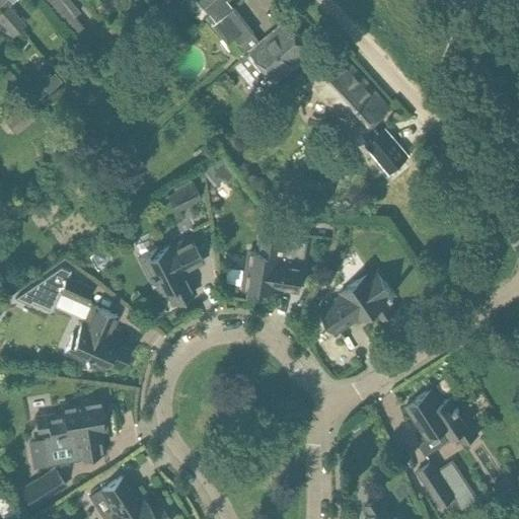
[(0,0),(0,8),(1,10),(2,11),(8,6),(9,5),(11,3),(8,0),(0,0)]
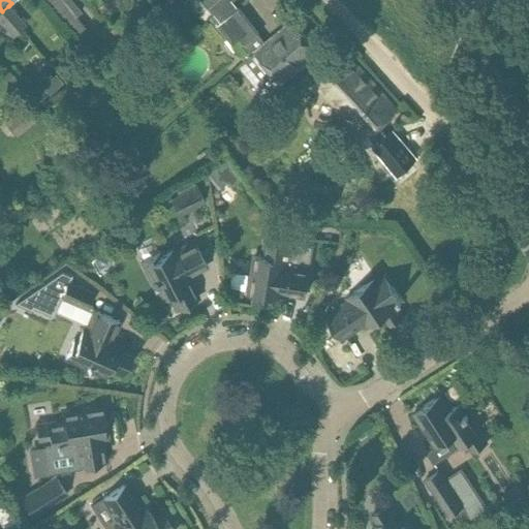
[(82,12),(70,0),(38,0),(90,59),(91,58),(101,51),(103,49),(76,17),(82,12)]
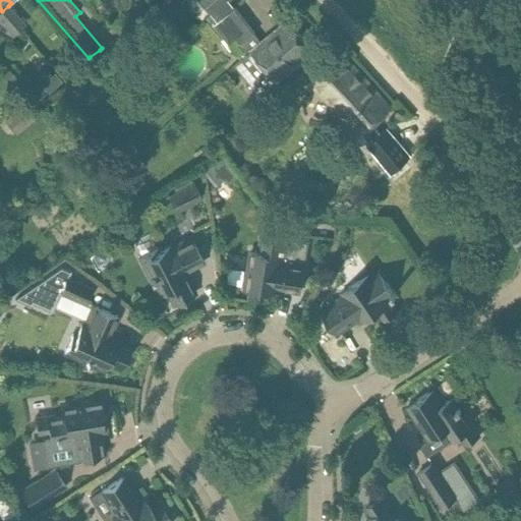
[(262,96),(299,63),(314,50),(289,21),(263,44),(228,3),(231,0),(199,0),(198,2),(211,16),(208,19),(242,61),(236,66),(262,96)]
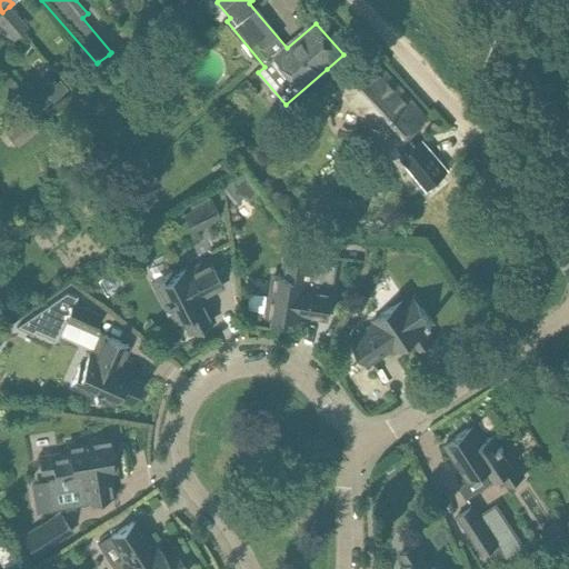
[(1,11),(0,11),(0,25),(3,28),(10,21),(17,16),(18,15),(10,6),(9,7),(2,12),(1,11)]
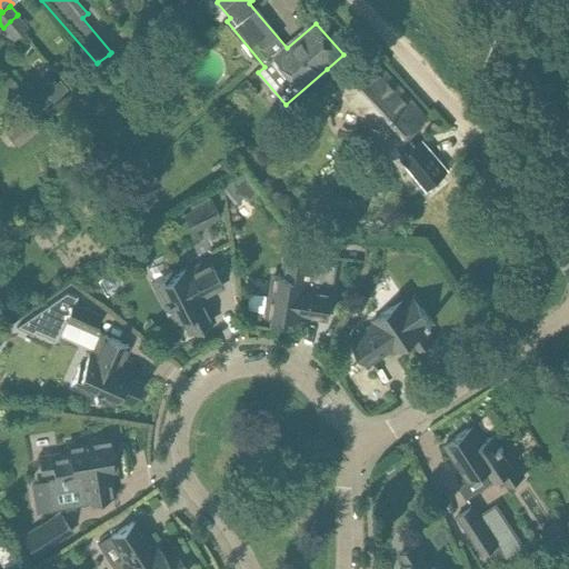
[(3,28),(13,39),(20,32),(28,25),(18,15),(17,16),(10,21),(3,28)]
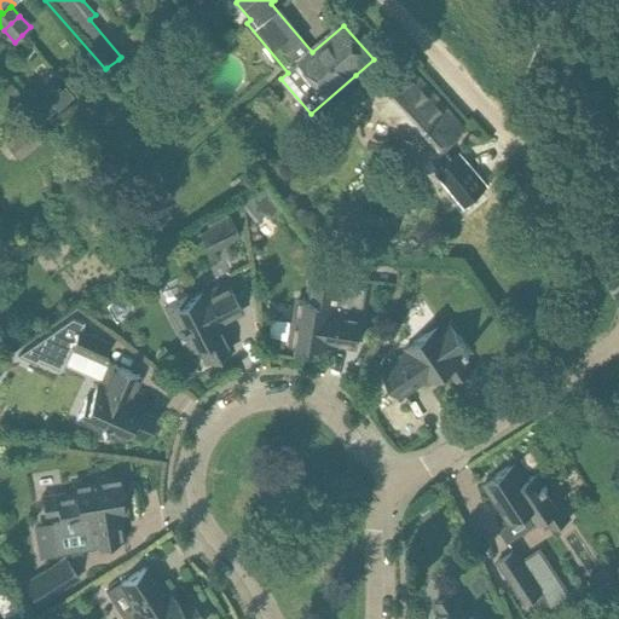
[(427,161),(445,145),(464,128),(406,65),(368,96),(427,161)]
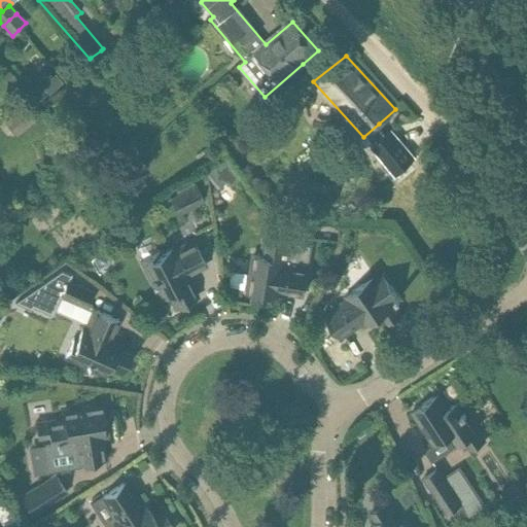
[(55,73),(41,85),(48,94),(62,81),(55,73)]
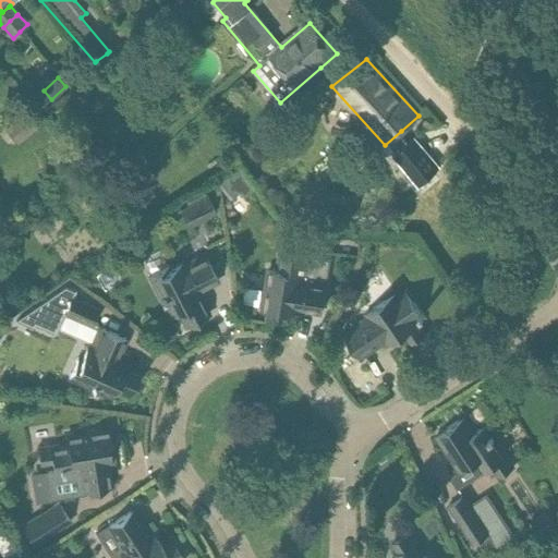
[(3,128),(16,144),(44,122),(31,106),(3,128)]
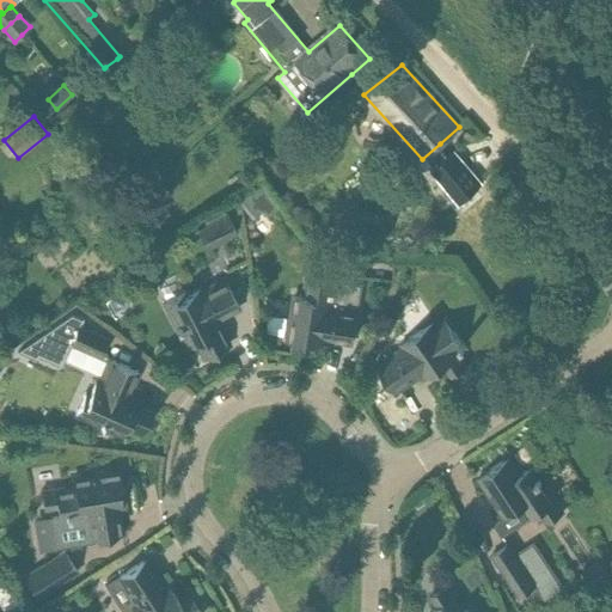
[(237,233),(227,214),(226,215),(224,210),(212,216),(214,221),(196,230),(206,249),(237,233)]
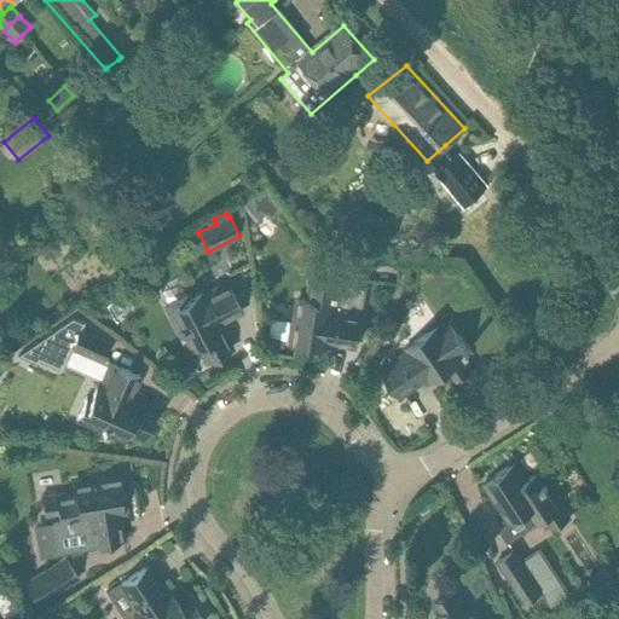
[(351,230),(351,246),(371,247),(372,231),(351,230)]
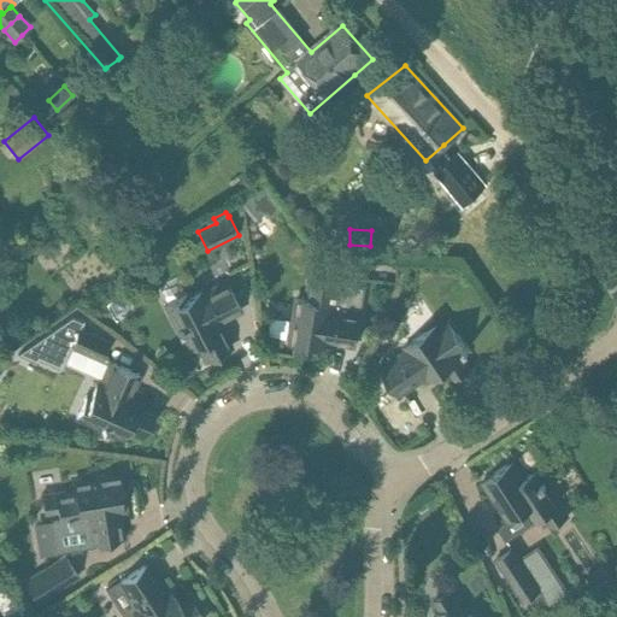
[(365,287),(339,283),(323,281),(323,280),(310,277),(307,288),(309,288),(307,298),(298,297),(289,345),(313,348),(315,344),(328,346),(329,342),(356,346),(365,287)]
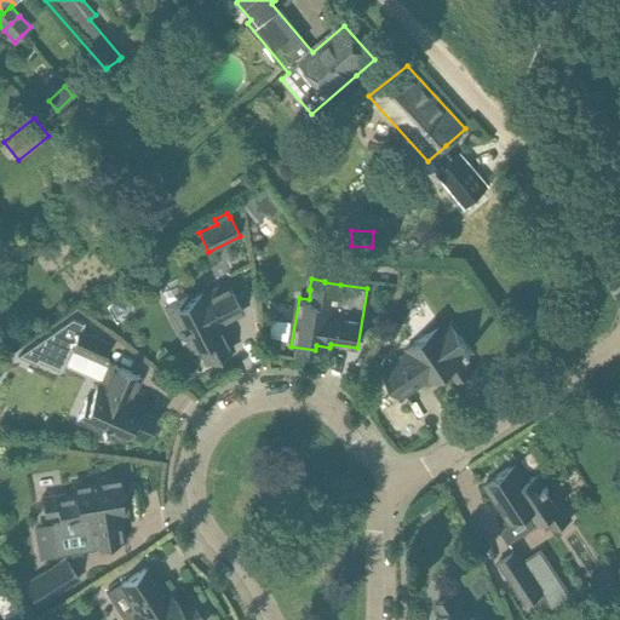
[(242,311),(231,291),(228,283),(204,296),(202,292),(189,298),(187,294),(166,305),(189,352),(197,348),(206,363),(233,350),(222,331),(220,332),(217,325),(242,311)]
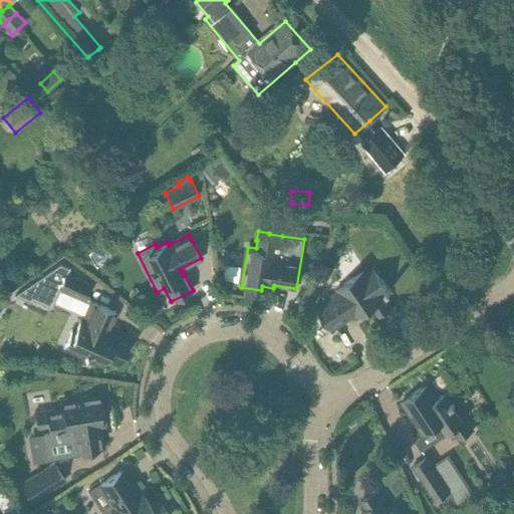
[(59,264),(15,295),(31,302),(32,299),(51,308),(54,302),(85,315),(83,321),(79,320),(74,331),(71,329),(63,347),(84,357),(103,365),(106,358),(119,364),(130,342),(112,334),(112,336),(106,333),(116,312),(97,304),(92,301),(92,300),(86,298),(92,285),(66,273),(68,268),(59,264)]
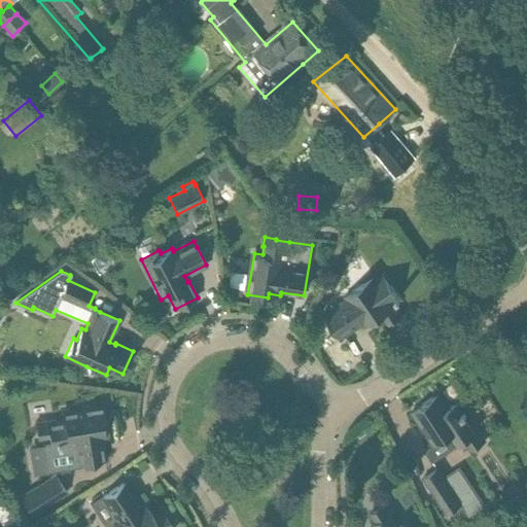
[(374,276),(346,295),(348,300),(324,316),(340,338),(363,322),(365,324),(372,320),(373,322),(382,315),(388,325),(401,316),(394,305),(393,306),(391,303),(396,299),(397,300),(400,297),(384,275),(377,280),(374,276)]
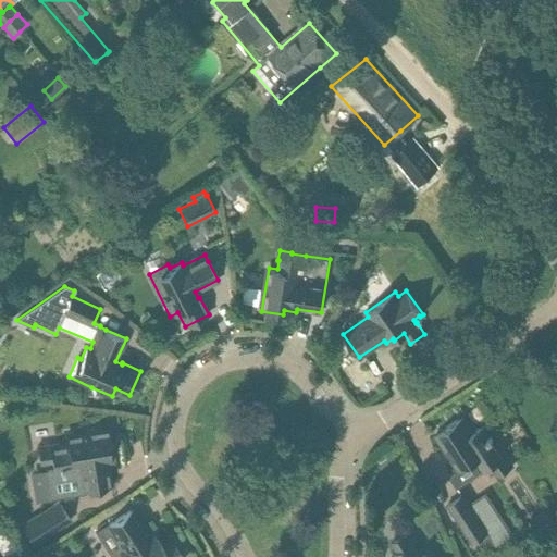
[(435,435),(459,471),(475,460),(483,471),(491,466),(498,477),(512,467),(505,455),(505,456),(484,424),(474,431),(463,416),(435,435)]
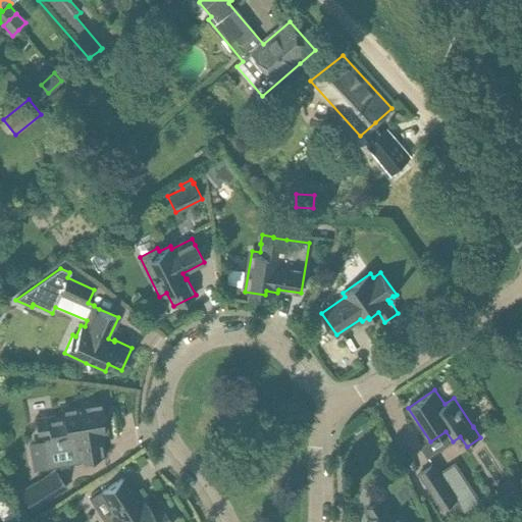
[(79,462),(79,460),(84,459),(104,456),(100,433),(104,432),(102,420),(105,420),(102,400),(82,404),(61,407),(62,415),(55,416),(55,415),(34,419),(37,435),(49,433),(50,440),(43,441),(47,467),(79,462)]
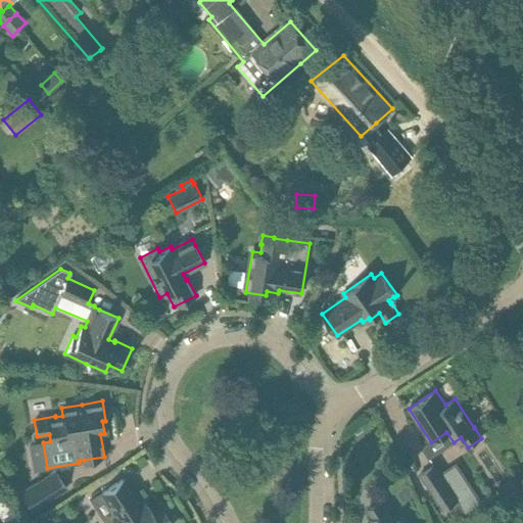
[(439,474),(458,502),(466,513),(483,502),(457,462),(439,474)]
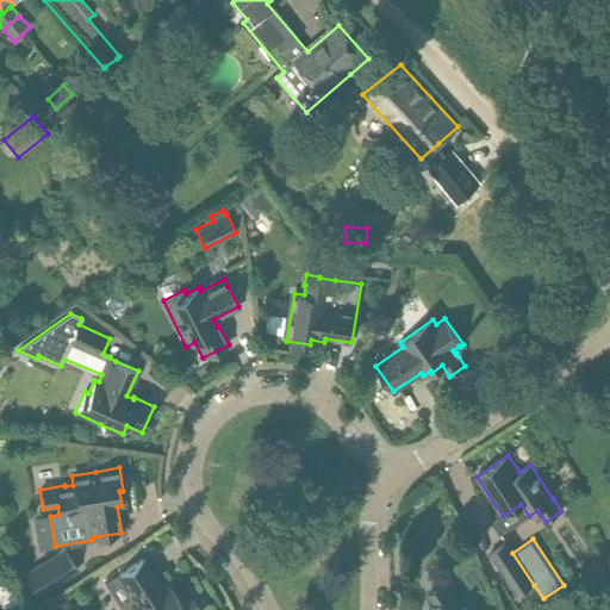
[(534,585),(512,553),(506,542),(490,553),(518,596),(534,585)]
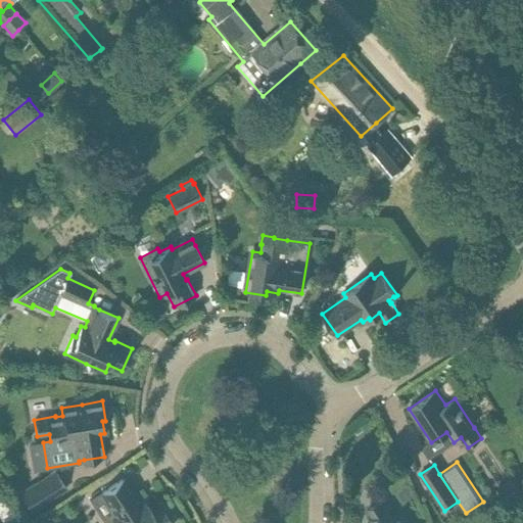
[(20,494),(21,495),(17,497),(26,511),(30,509),(31,511),(65,489),(55,472),(20,494)]
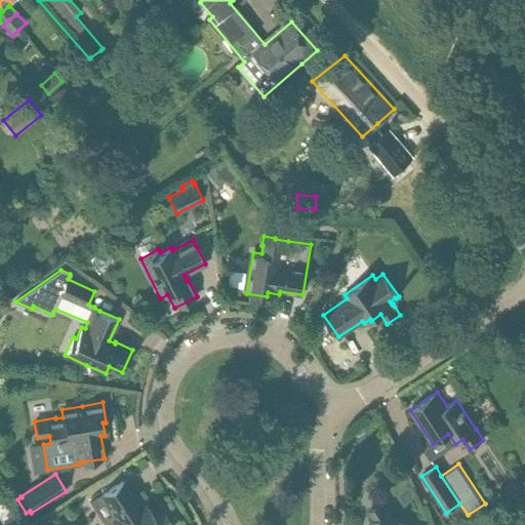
[(170,524),(172,524),(163,510),(153,517),(148,508),(147,508),(143,502),(139,505),(124,480),(102,495),(117,519),(113,522),(115,524),(170,524)]
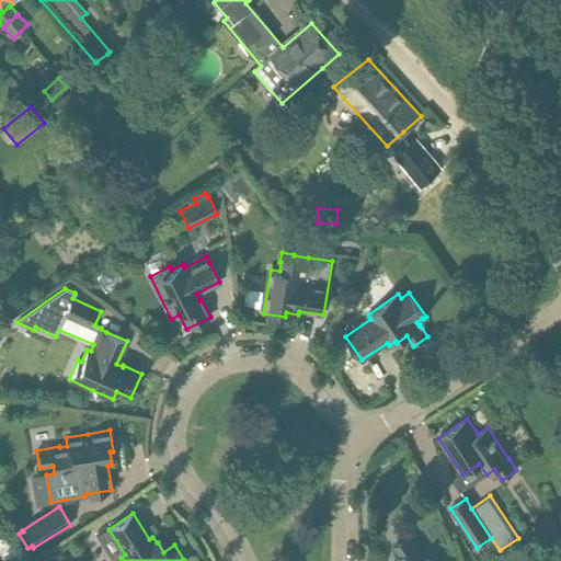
[(559,536),(553,528),(539,539),(546,547),(559,536)]
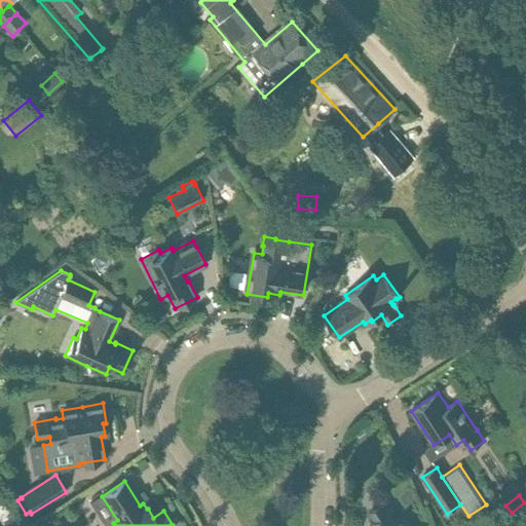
[(395,521),(383,503),(369,513),(376,522),(369,525),(406,525),(404,522),(398,525),(397,525),(393,521),(395,521)]
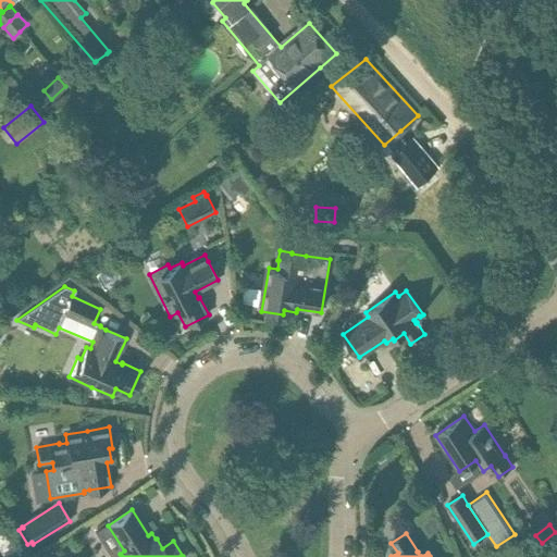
[(82,556),(72,542),(50,556),(82,556)]
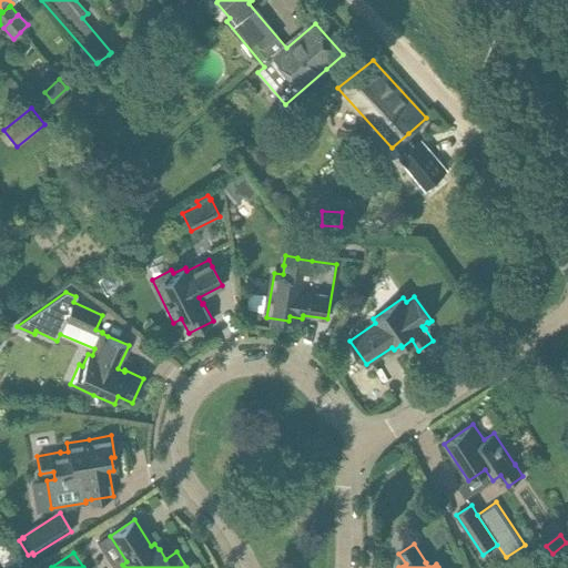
[(23,555),(6,567),(23,567),(30,564),(23,555)]
